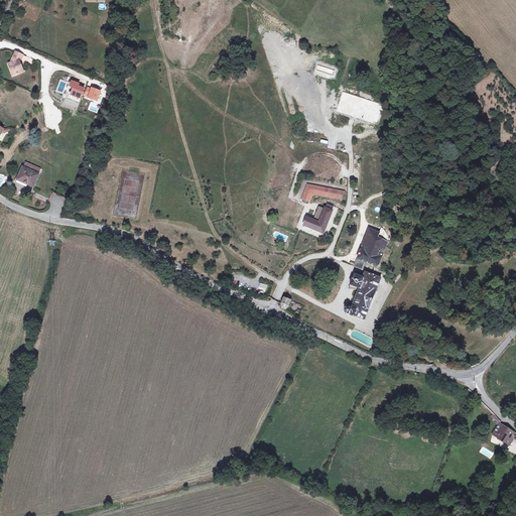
[(23,70),(20,62),(23,54),(16,51),(12,59),(13,62),(8,63),(13,76),(20,73),(19,72),(23,70)]
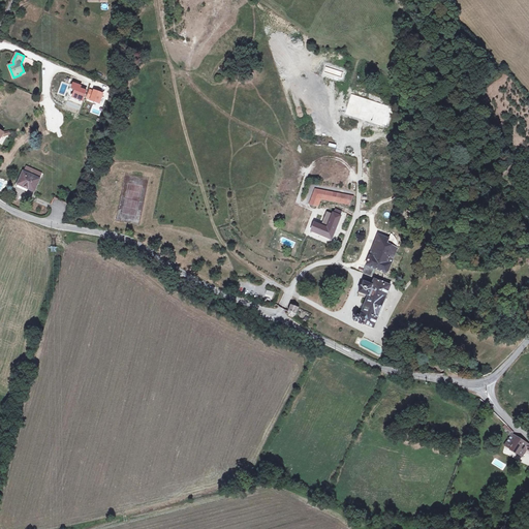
[(83,102),(87,90),(81,88),(82,85),(71,82),(69,89),(73,90),(70,97),(83,102)]
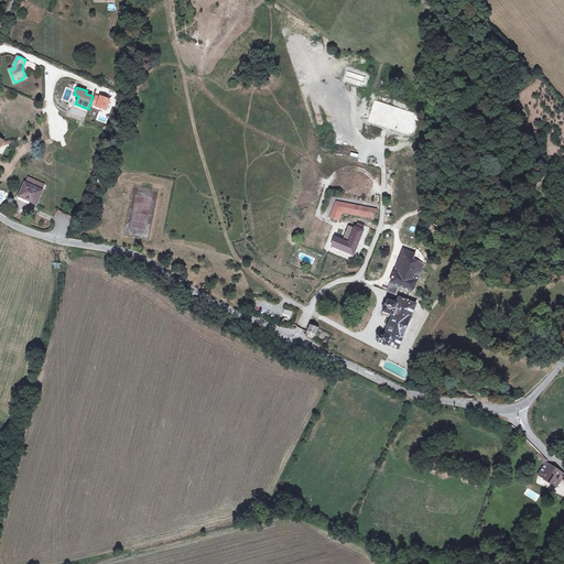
[(384,104),(388,94),(380,91),(377,101),(384,104)]
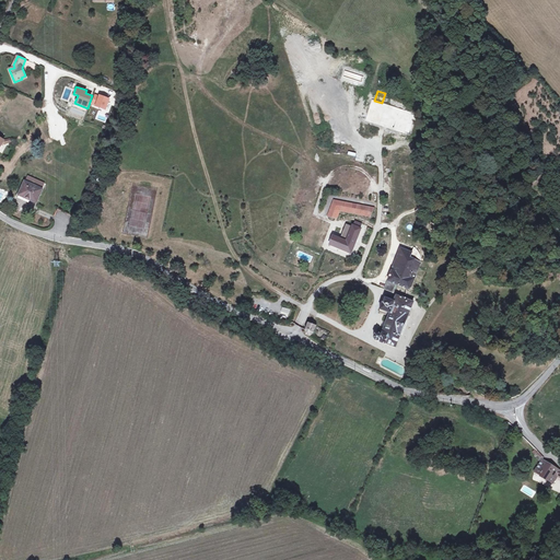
[(105,109),(108,98),(94,94),(92,106),(105,109)]
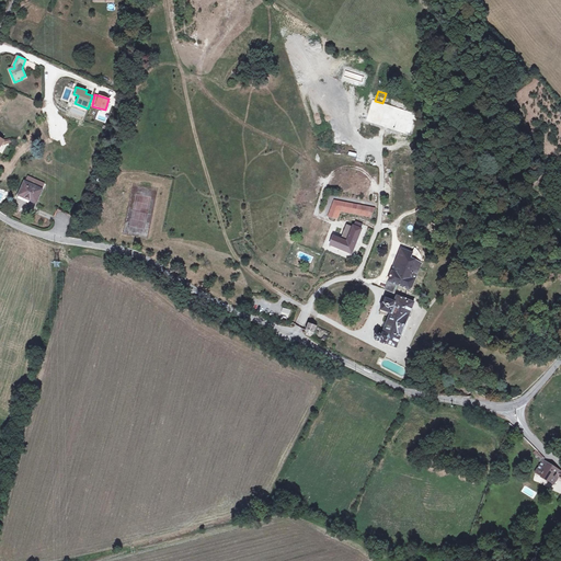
[(411,136),(418,114),(382,103),(375,101),(367,122),(411,136)]
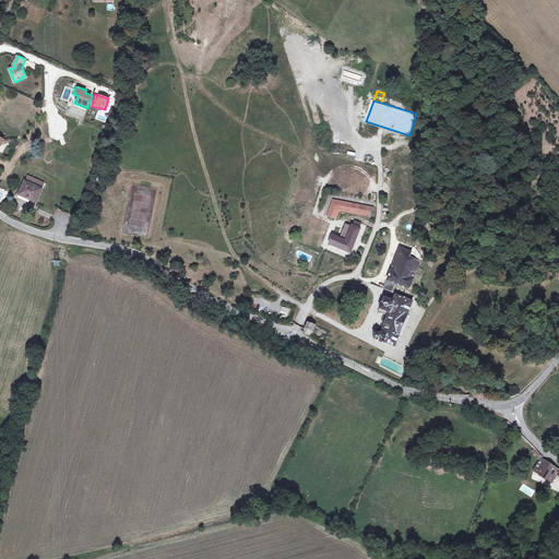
[(45,182),(28,176),(25,181),(42,189),(45,182)]
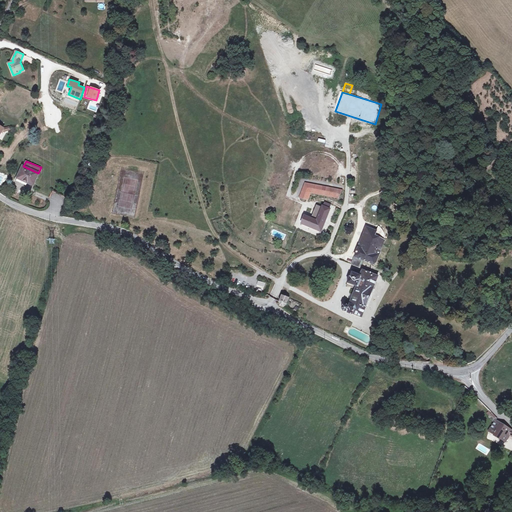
[(34,186),(39,173),(38,173),(23,166),(18,177),(29,182),(28,183),(34,186)]
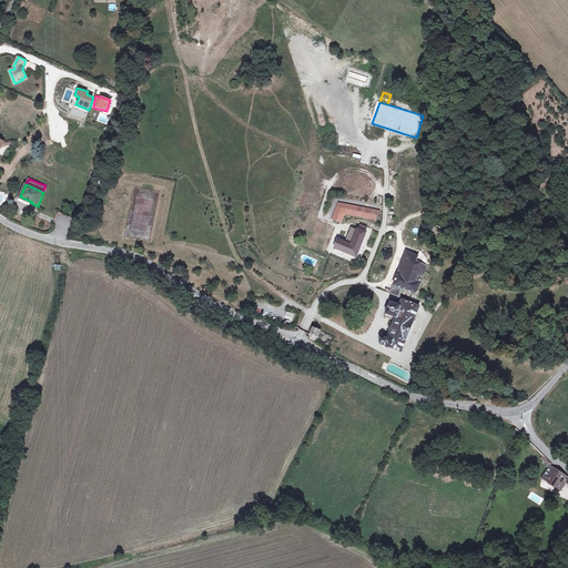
[(379,212),(362,209),(362,211),(357,210),(357,208),(338,203),(333,220),(342,222),(345,214),(376,221),(379,212)]
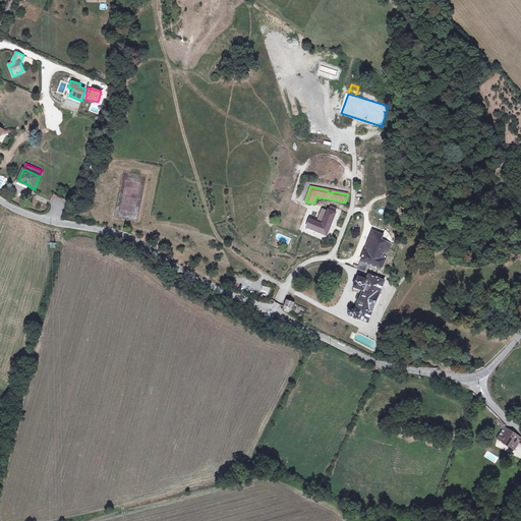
[(327,236),(336,213),(335,213),(337,209),(331,207),(329,210),(328,210),(322,208),(316,220),(310,218),(306,228),(327,236)]
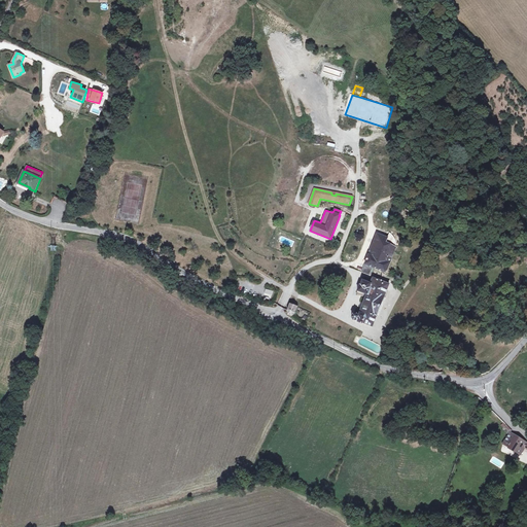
[(396,242),(395,241),(395,239),(394,238),(392,236),(391,234),(389,233),(387,238),(386,243),(395,247),(396,246),(396,245),(396,243),(396,242)]
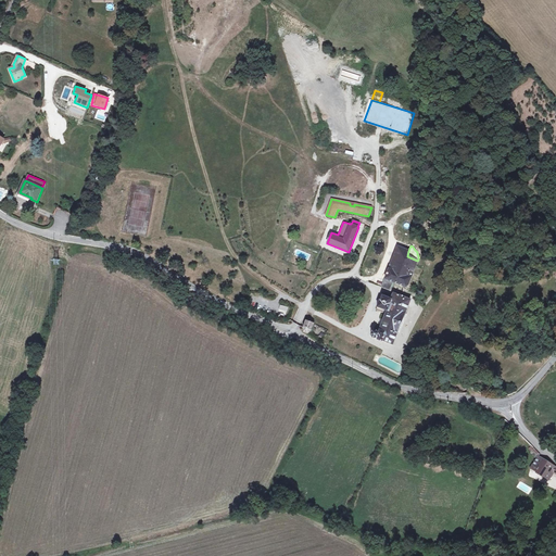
[(411,278),(418,261),(417,261),(407,256),(408,251),(397,247),(384,279),(393,282),(407,288),(411,278)]
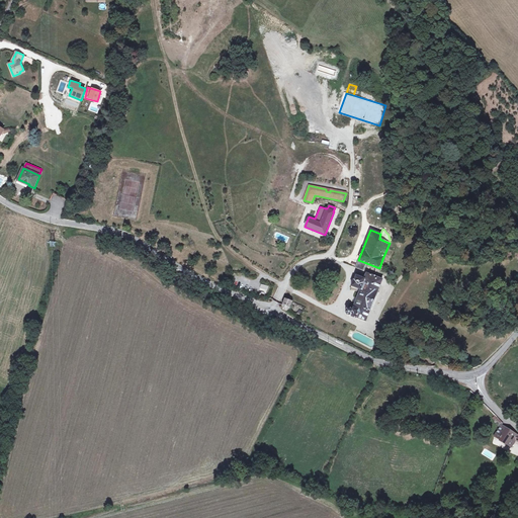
[(363,270),(366,263),(358,260),(355,268),(363,270)]
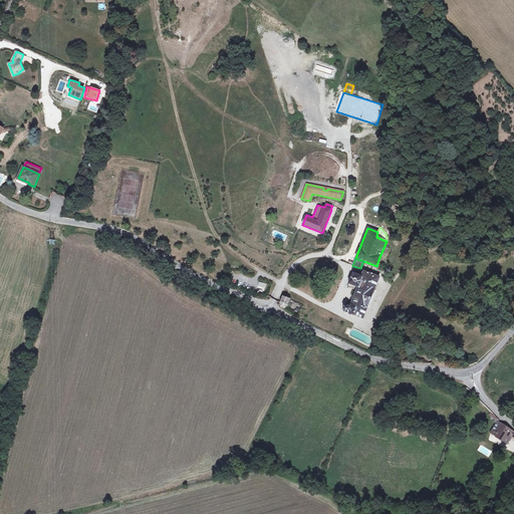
[(362,319),(379,277),(378,277),(379,274),(364,268),(361,277),(353,274),(351,279),(350,278),(347,286),(356,290),(349,308),(347,306),(344,307),(342,310),(345,313),(347,312),(347,314),(352,316),(353,315),(362,319)]
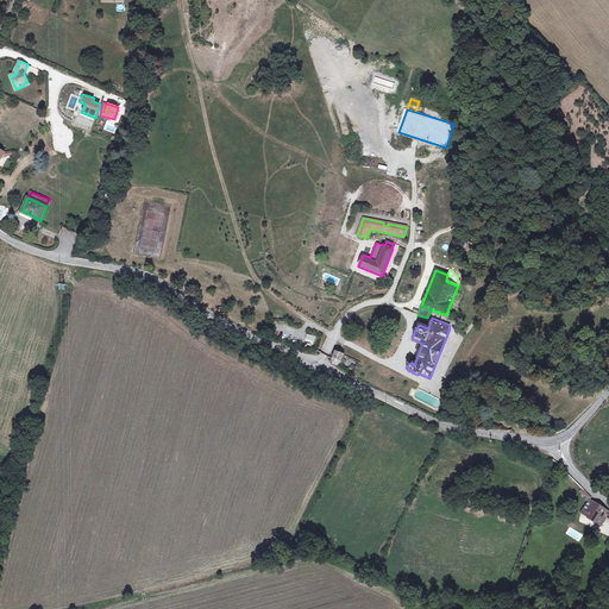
[(340,362),(344,355),(336,352),(332,359),(333,364),(337,365),(340,362)]
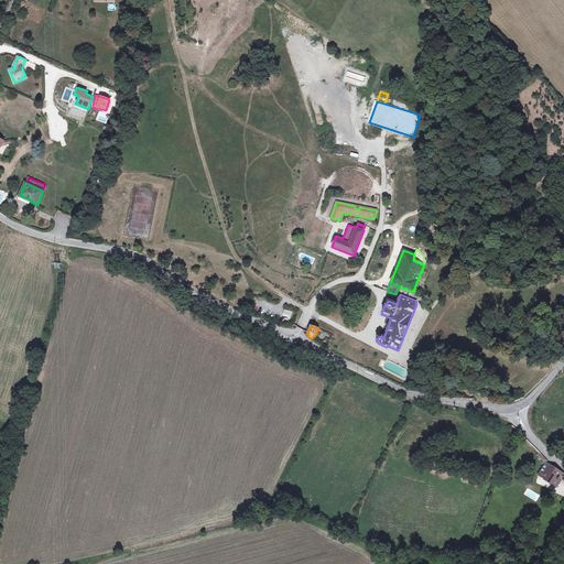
[(563,474),(546,463),(548,461),(542,455),(539,458),(544,465),(538,475),(557,487),(562,479),(563,480),(563,474)]
